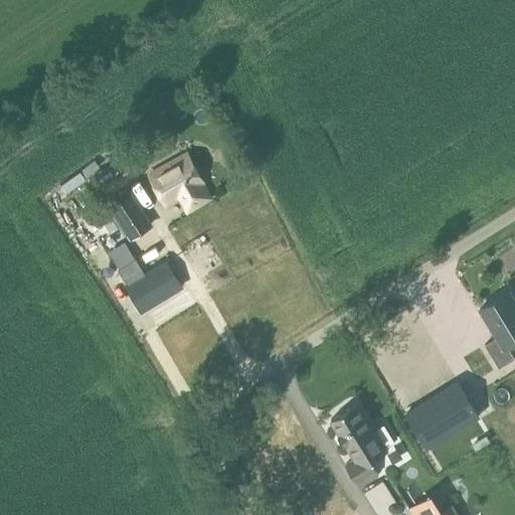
[(103,198),(139,175),(126,154),(90,177),(103,198)]
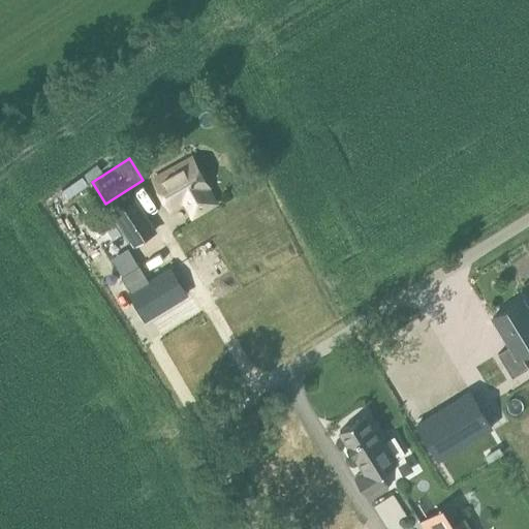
[(185,203),(193,217),(217,204),(191,159),(155,180),(173,210),(185,203)]
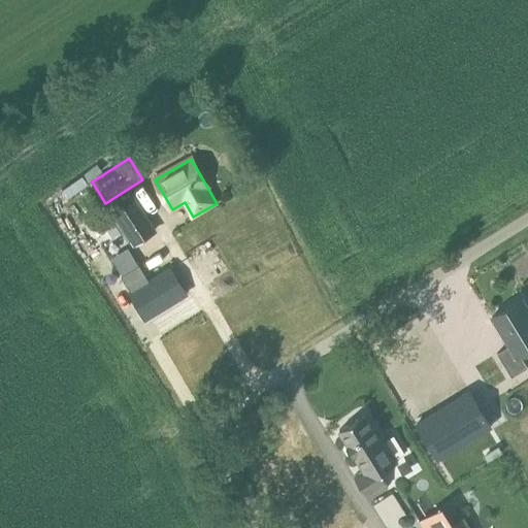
[(133,246),(156,231),(132,196),(110,210),(133,246)]
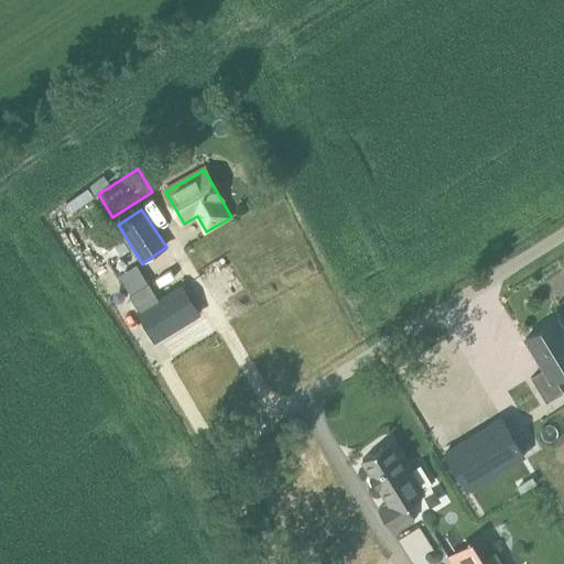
[(151,272),(131,283),(155,329),(198,306),(183,278),(160,289),(151,272)]
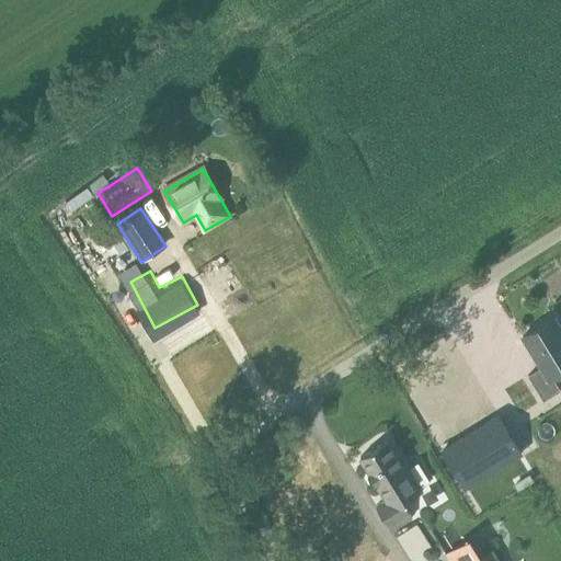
[(560,390),(560,389),(554,378),(560,374),(560,329),(553,317),(523,336),(541,367),(528,376),(545,401),(560,390)]
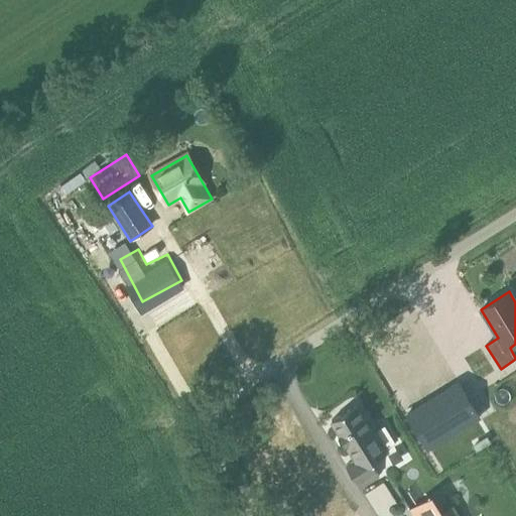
[(459,382),(407,414),(428,448),(480,417),(459,382)]
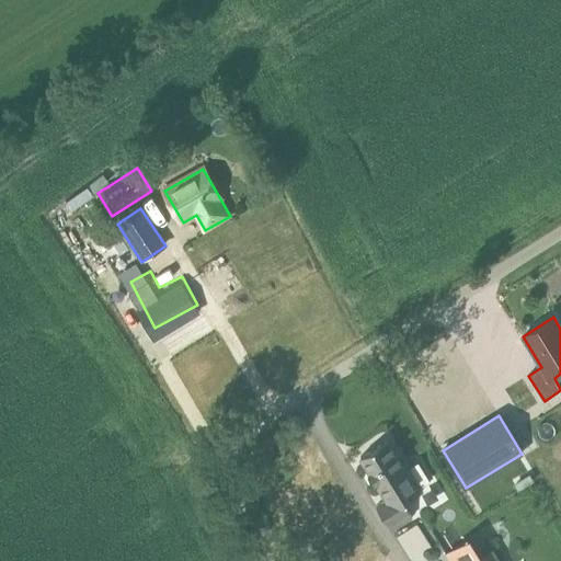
[(387,439),(361,457),(370,472),(367,474),(368,476),(371,474),(376,481),(373,483),(374,484),(377,483),(387,499),(376,505),(391,529),(412,516),(409,512),(403,503),(423,490),(421,485),(430,480),(419,461),(409,467),(407,464),(403,465),(387,439)]
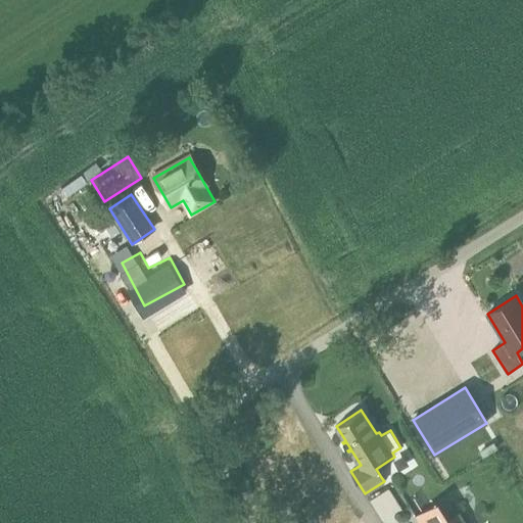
[(432,505),(415,515),(419,522),(467,522),(460,510),(448,517),(444,512),(438,501),(432,505)]
